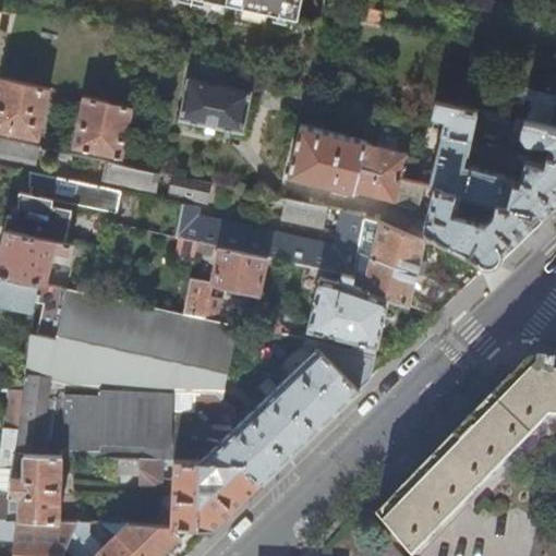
[(188,0),(294,22),(299,0),(188,0)]
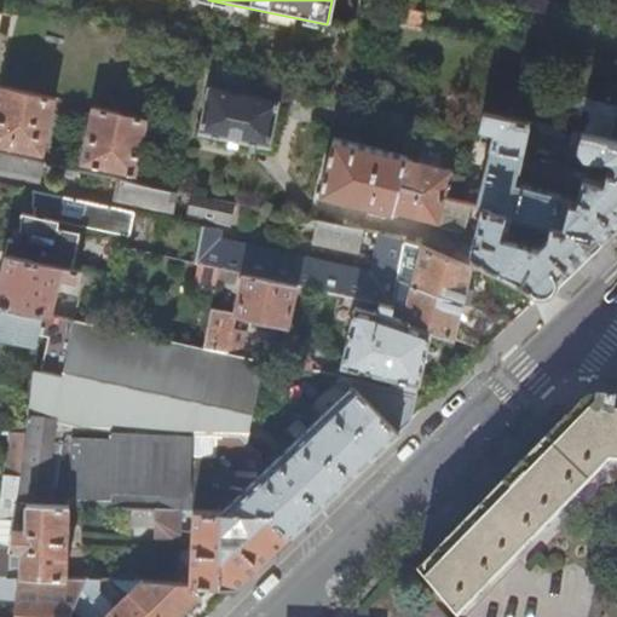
[(381,18),(417,27),(422,9),(386,0),(381,18)]
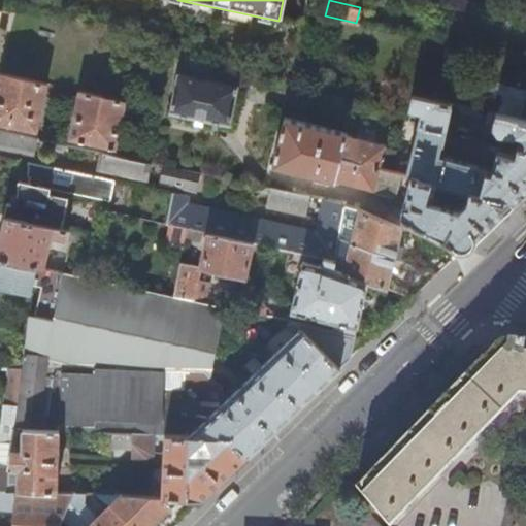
[(0,125),(35,133),(46,85),(13,77),(0,74),(0,125)]
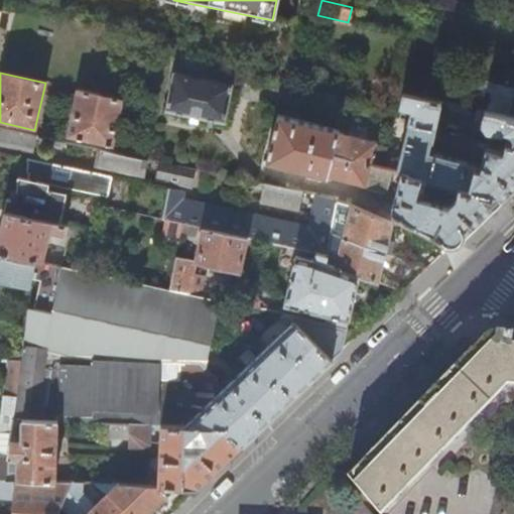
[(171,74),(163,111),(223,124),(232,86),(171,74)]
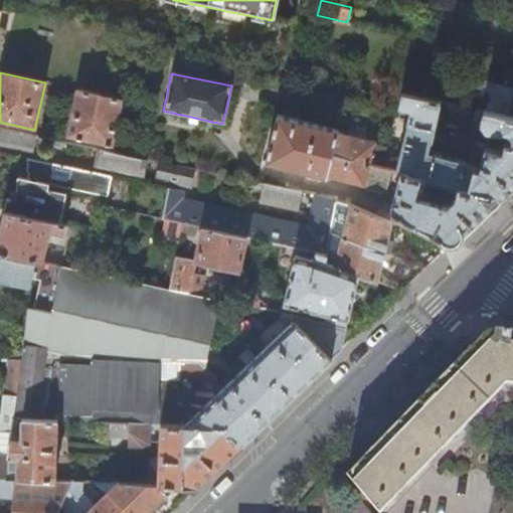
[(344,108),(345,98),(280,84),(274,110),(337,125),(342,108),(344,108)]
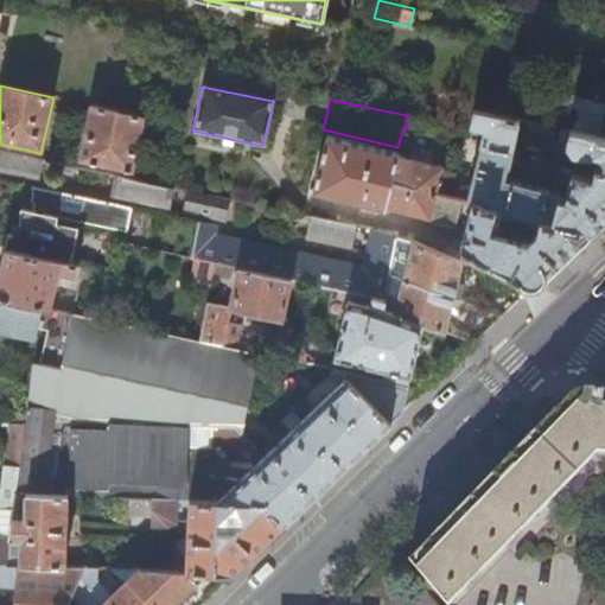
[(132,172),(144,118),(142,118),(89,106),(78,161),(132,172)]
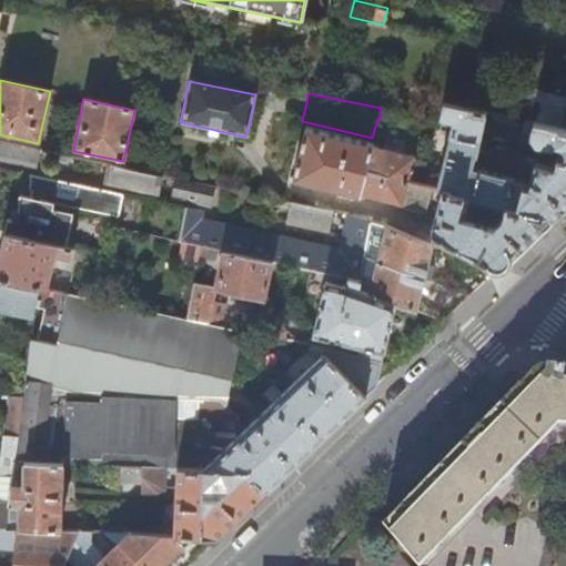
[(450,120),(446,133),(476,140),(483,111),(442,102),(438,118),(450,120)]
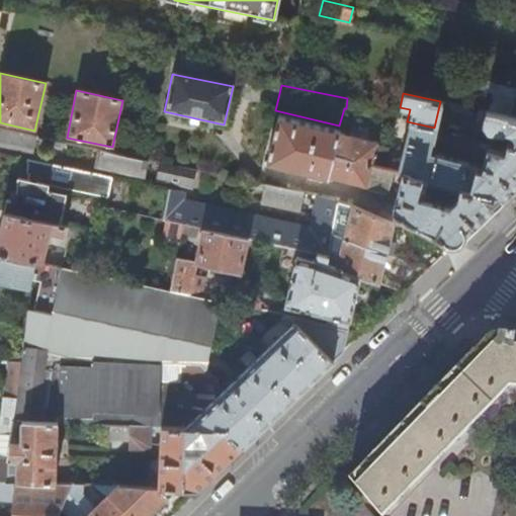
[(471,112),(477,113),(478,109),(447,102),(447,107),(450,107),(450,110),(470,114),(471,112)]
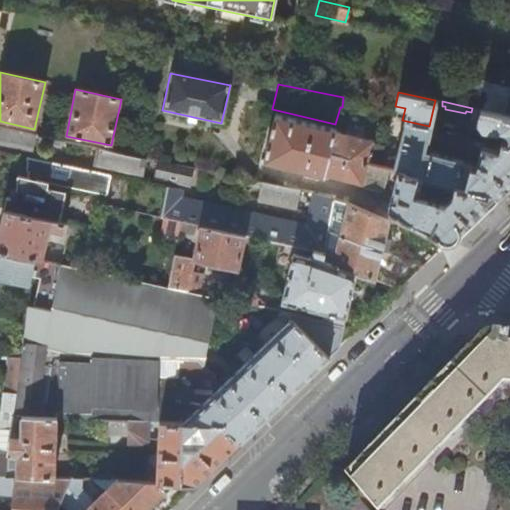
[(509,143),(509,115),(472,108),(471,112),(469,120),(475,121),(480,128),(494,131),(501,126),(503,127),(506,135),(505,142),(509,143)]
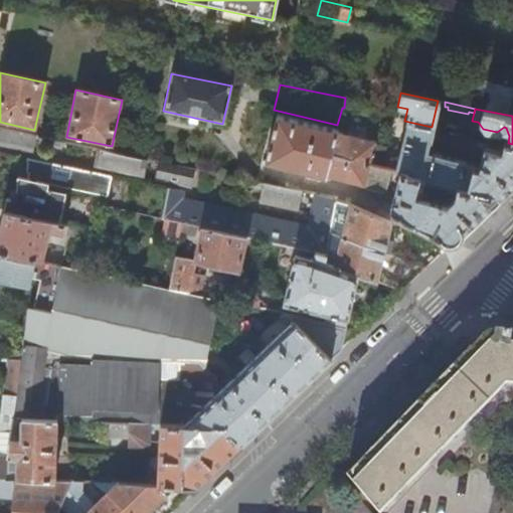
[(264,162),(362,186),(368,164),(330,155),(334,137),(335,132),(336,131),(277,116),(264,162)]
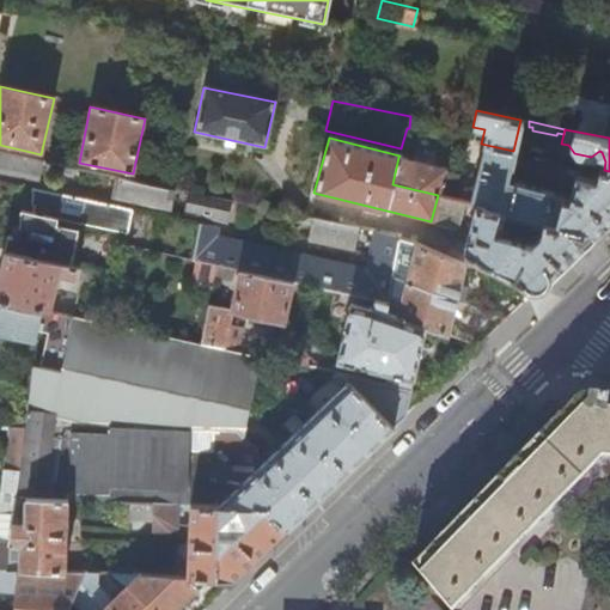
[(534,218),(592,232),(609,214),(609,171),(604,170),(597,169),(596,176),(573,171),(567,196),(551,193),(551,191),(506,181),(508,168),(511,168),(513,151),(481,144),(468,202),(475,203),(511,213),(534,218)]
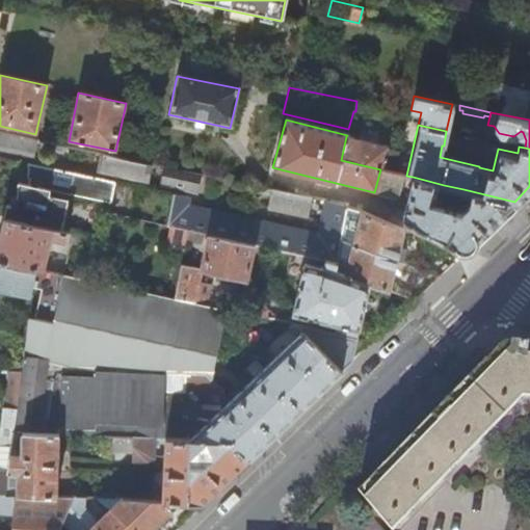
[(0,151),(34,159),(37,142),(0,133),(0,151)]
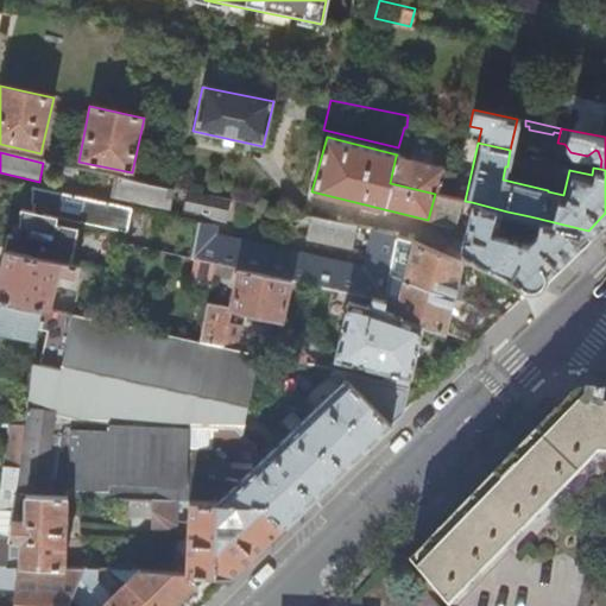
[(441,168),(396,156),(395,162),(390,183),(435,194),(448,197),(455,171),(453,171),(453,172),(441,170),(441,168)]
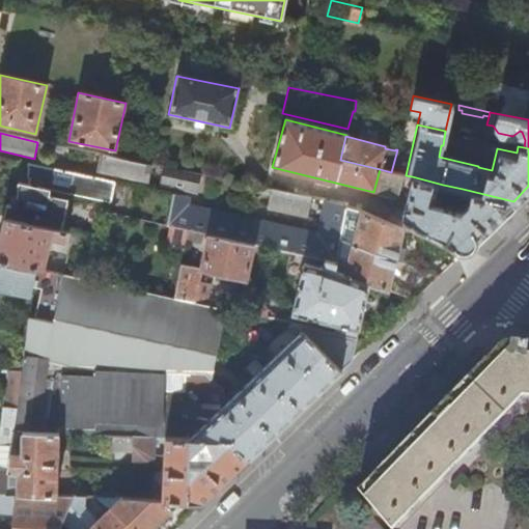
[(143,182),(147,165),(127,160),(105,156),(101,172),(143,182)]
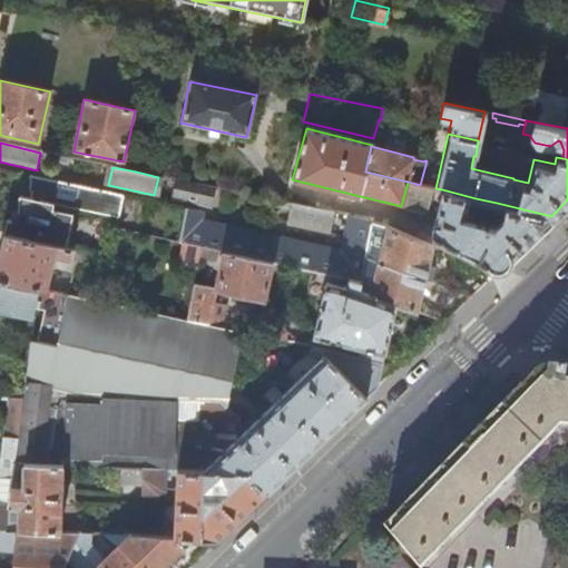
[(120,196),(27,176),(27,192),(28,193),(28,198),(70,208),(116,218),(120,196)]
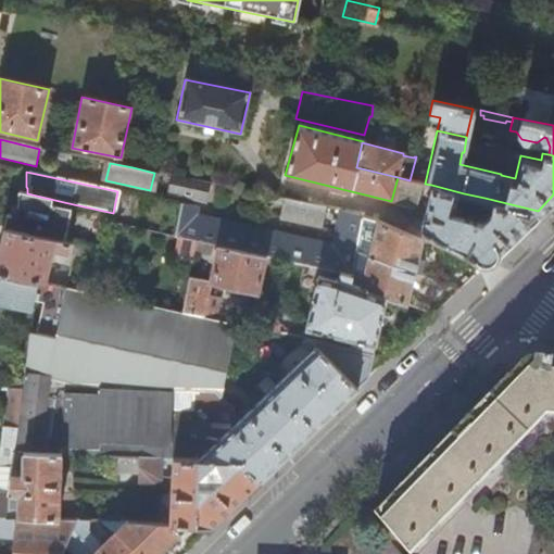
[(204,202),(208,184),(170,176),(166,193),(204,202)]
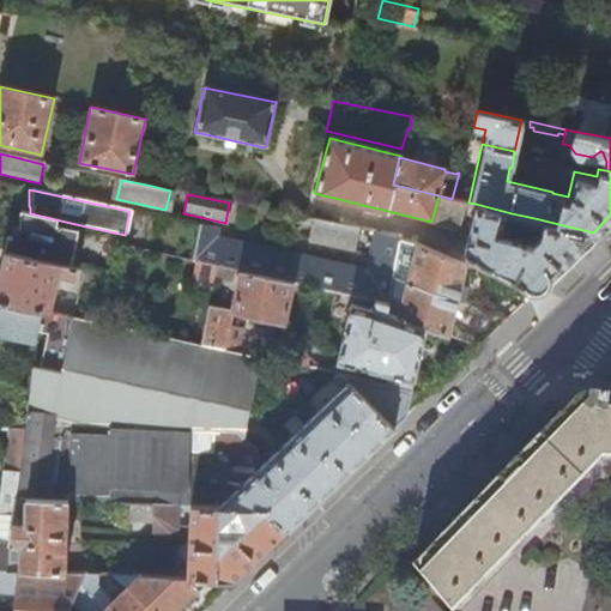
[(439,195),(431,222),(455,228),(464,201),(452,199),(439,195)]
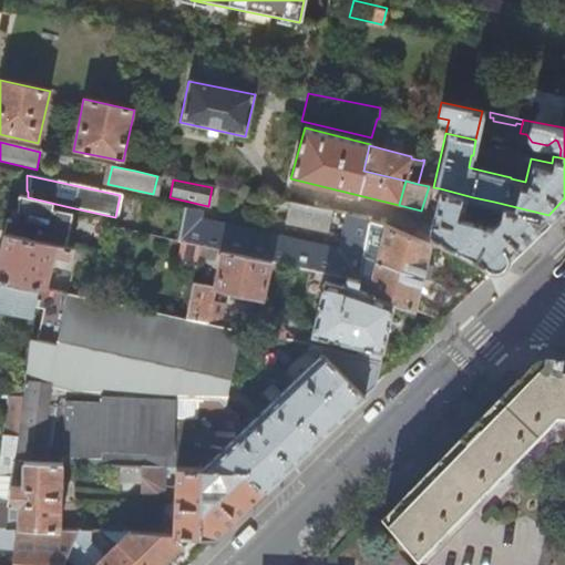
[(428,230),(495,266),(522,240),(548,215),(494,202),(489,223),(473,218),(474,213),(469,211),(473,197),(440,188),(428,230)]
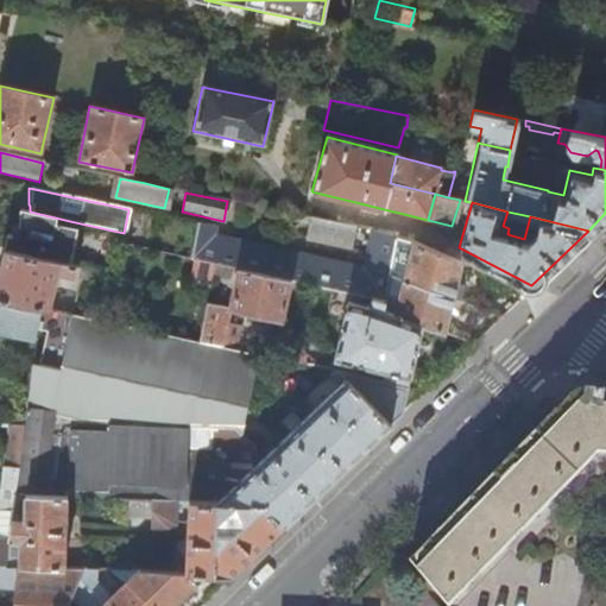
[(288,234),(292,214),(251,206),(246,226),(288,234)]
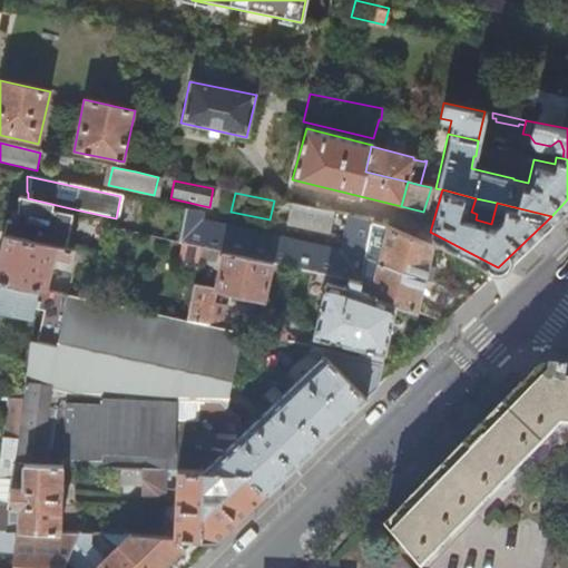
[(64,248),(70,208),(28,198),(17,196),(16,212),(9,221),(5,221),(2,235),(64,248)]
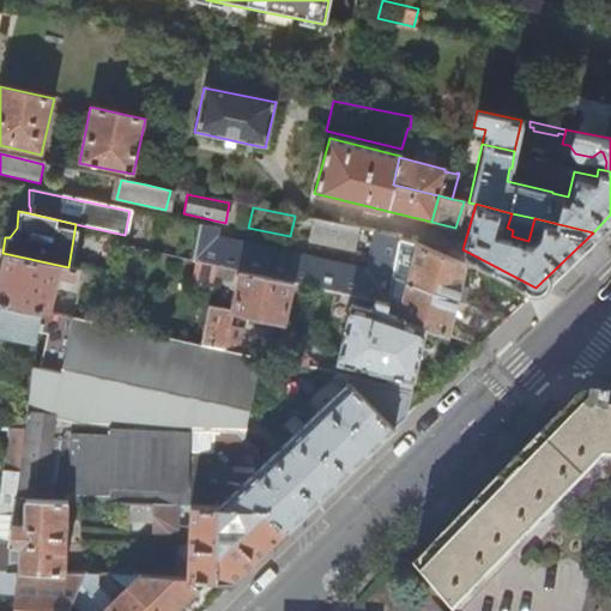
[(346,248),(351,228),(313,221),(308,240),(346,248)]
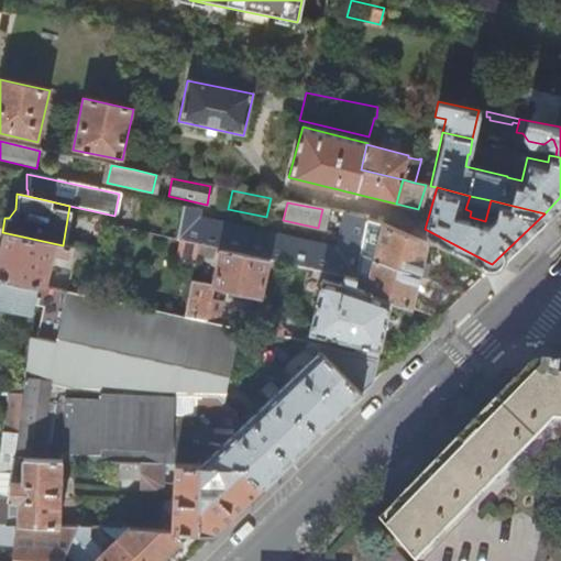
[(267,260),(343,276),(353,277),(355,267),(359,254),(366,218),(343,213),(337,241),(345,242),(342,252),(198,220),(199,211),(182,208),(176,240),(180,241),(199,244),(221,250),(267,260)]
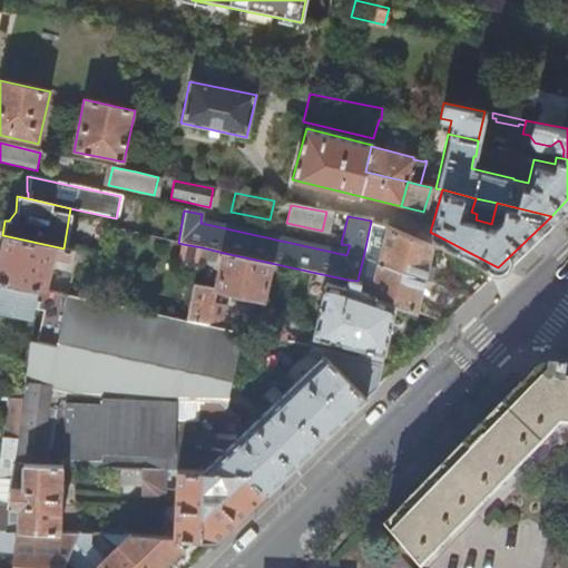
[(371,221),(363,257),(423,278),(432,246),(385,226),(371,221)]
